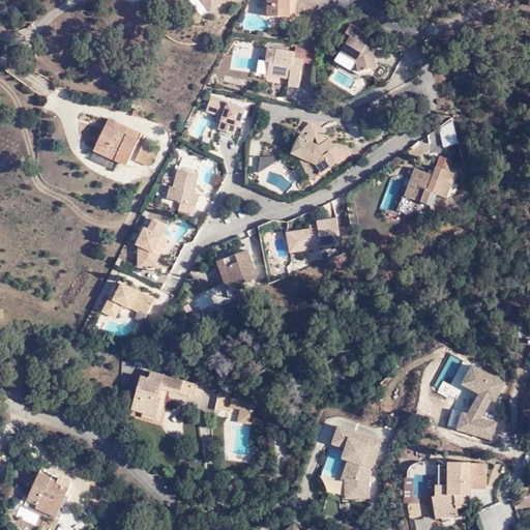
[(226,0),(197,0),(209,15),(226,0)]
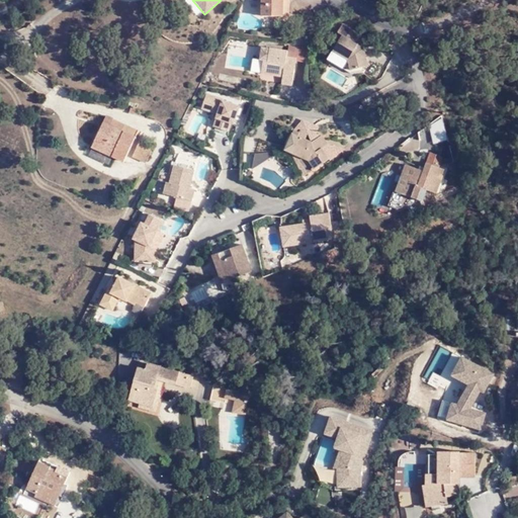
[(262,0),(262,16),(283,16),(283,0),(262,0)]
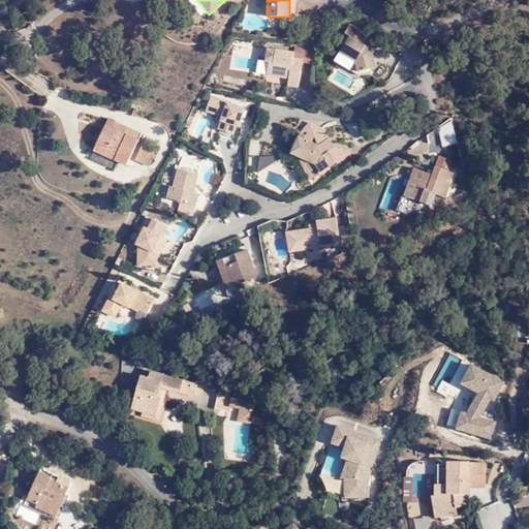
[(368,35),(352,26),(347,34),(351,36),(341,52),(355,62),(358,72),(375,69),(372,50),(363,43),(368,35)]
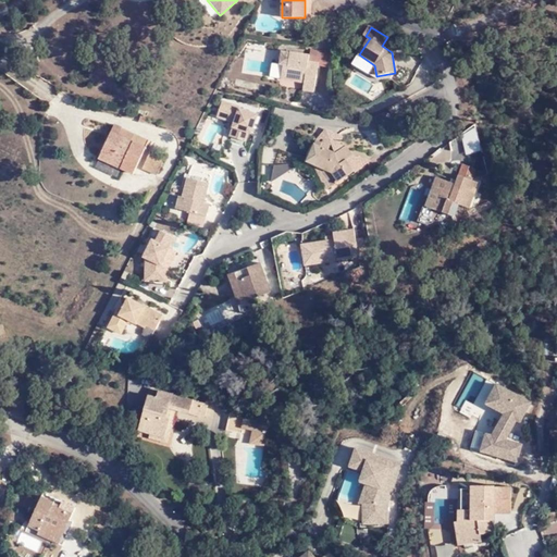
[(311,67),(312,60),(308,59),(309,53),(281,48),(279,62),(282,62),(280,77),(302,79),(302,87),(312,89),(316,67),(311,67)]
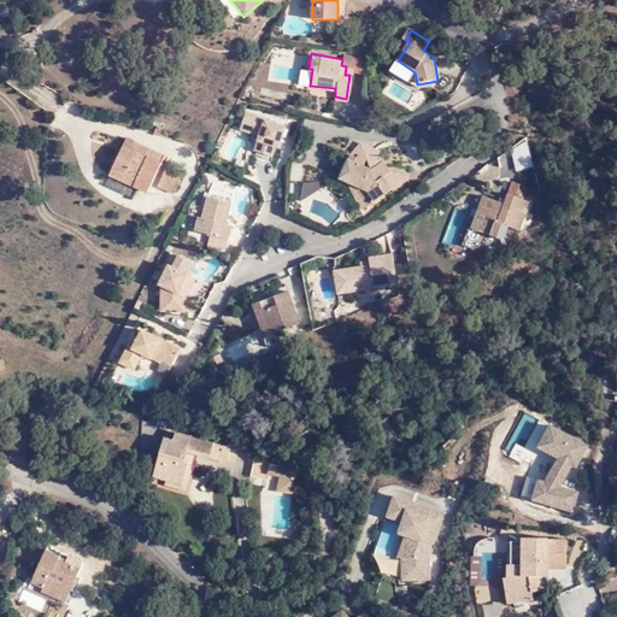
[(266,117),(247,111),(244,127),(260,133),(256,148),(272,153),(276,142),(278,142),(285,124),(266,118),(266,117)]
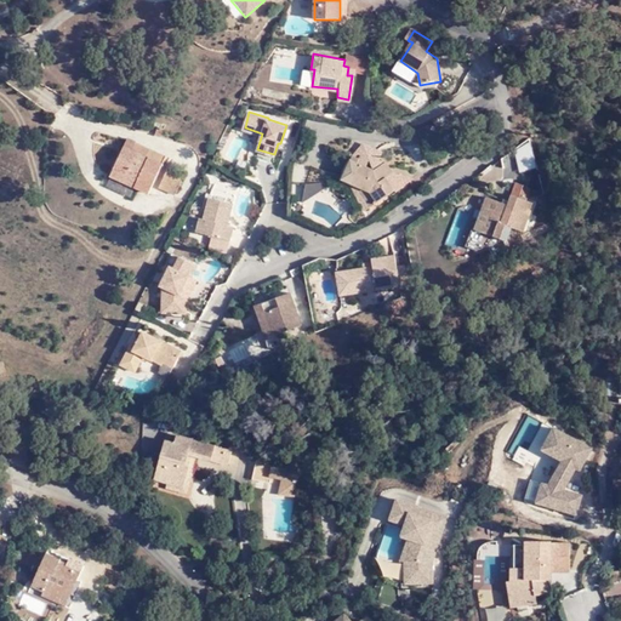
[(123,148),(148,159),(152,151),(127,140),(123,148)]
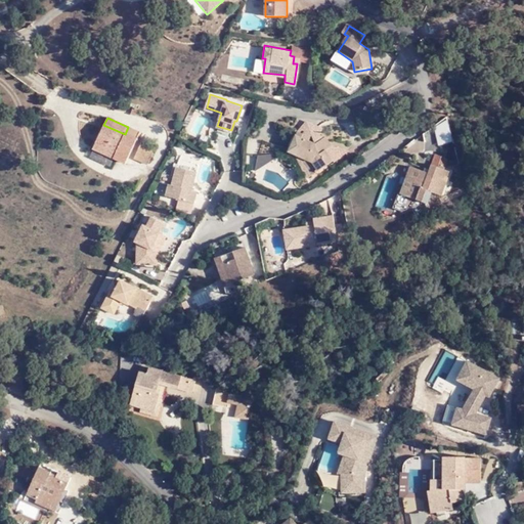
[(137,140),(125,134),(103,125),(95,144),(115,154),(113,159),(126,165),(137,140)]
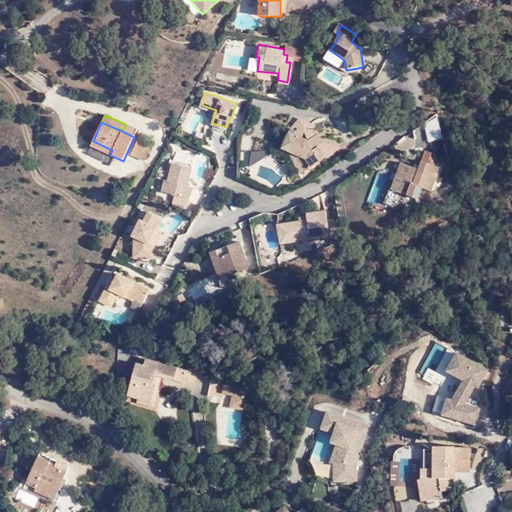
[(308,140),(307,138),(305,139),(293,134),(294,131),(289,129),(281,149),(292,153),(303,154),(311,167),(325,156),(317,146),(324,141),(318,133),(308,140)]
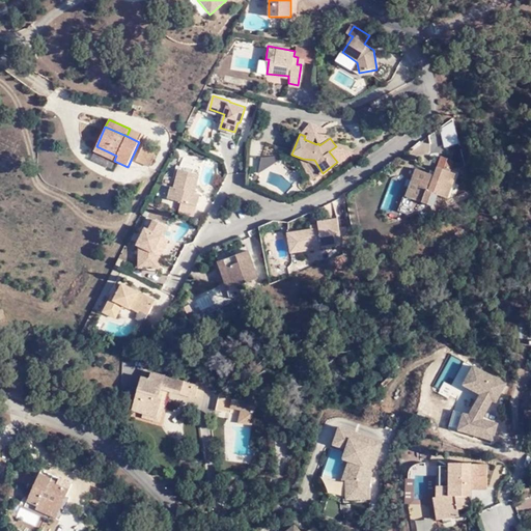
[(328,136),(318,143),(319,145),(330,138),(328,136)]
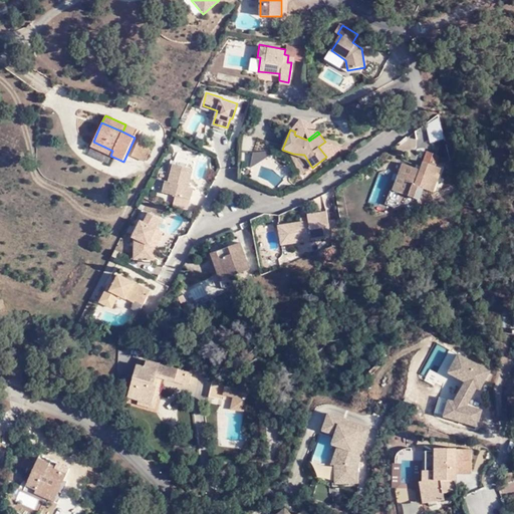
[(153,146),(142,141),(134,158),(146,163),(153,146)]
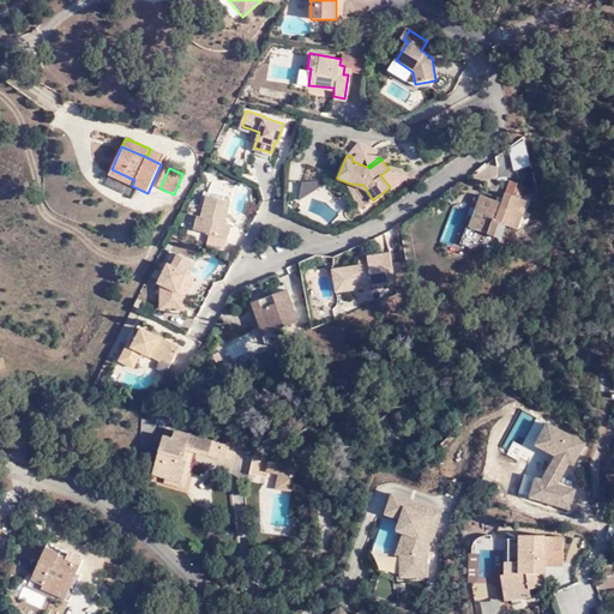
[(109,175),(132,186),(134,180),(112,169),(109,175)]
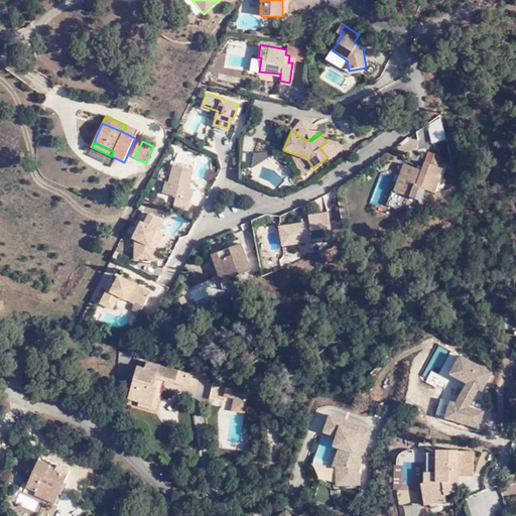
[(252,152),(253,175),(260,175),(259,163),(272,162),(271,151),(252,152)]
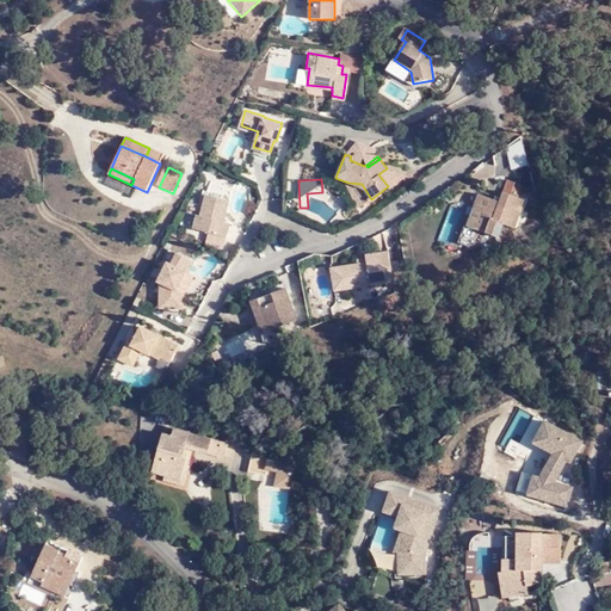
[(503,192),(512,196),(517,185),(506,181),(503,192)]
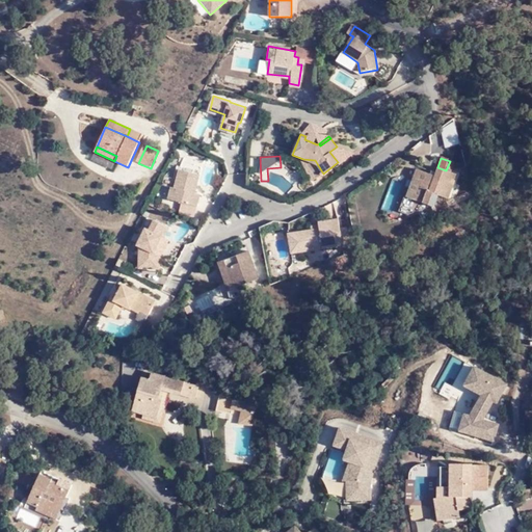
[(315,160),(303,159),(316,179),(323,174),(315,160)]
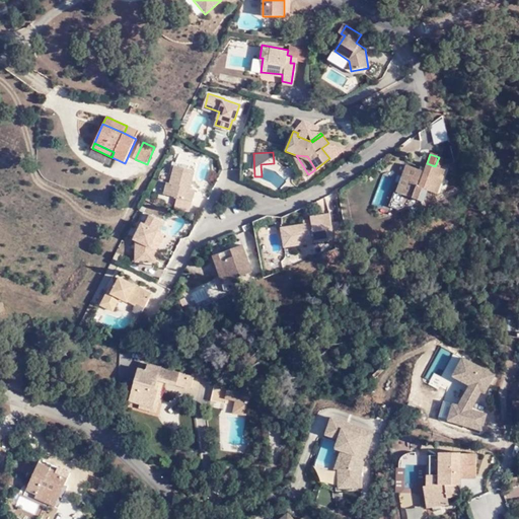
[(170,180),(175,163),(171,161),(166,179),(170,180)]
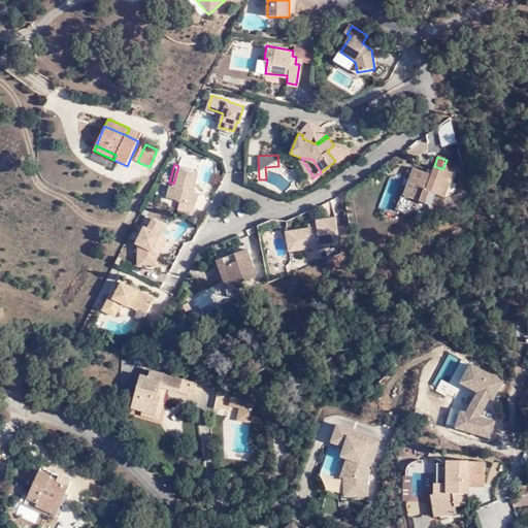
[(196,171),(178,166),(173,184),(169,183),(165,195),(193,203),(197,191),(191,190),(196,171)]
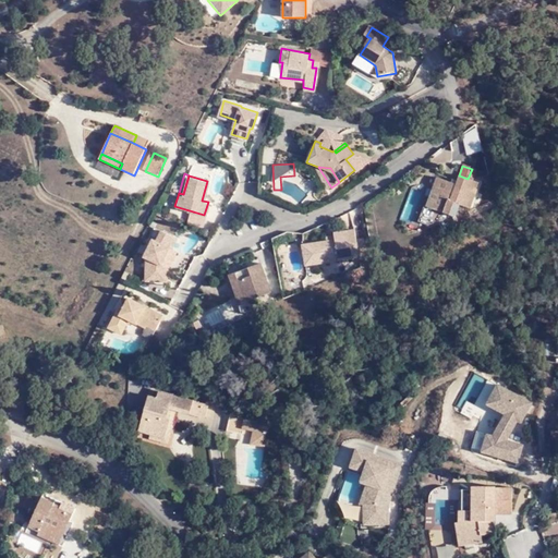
[(477,182),(468,179),(459,176),(456,184),(436,178),(433,186),(438,189),(431,207),(444,211),(448,199),(459,203),(469,207),(477,182)]
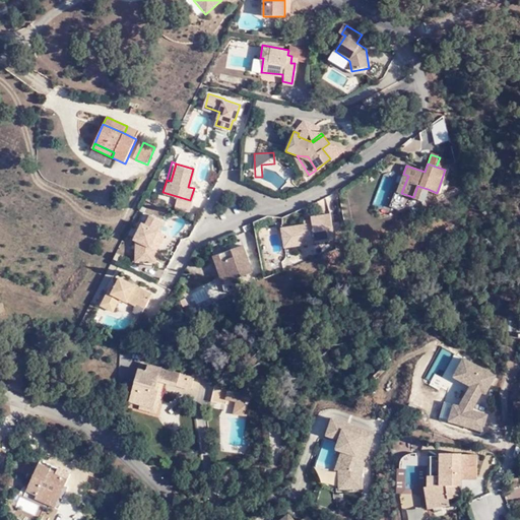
[(397,192),(401,193),(408,176),(403,174),(397,192)]
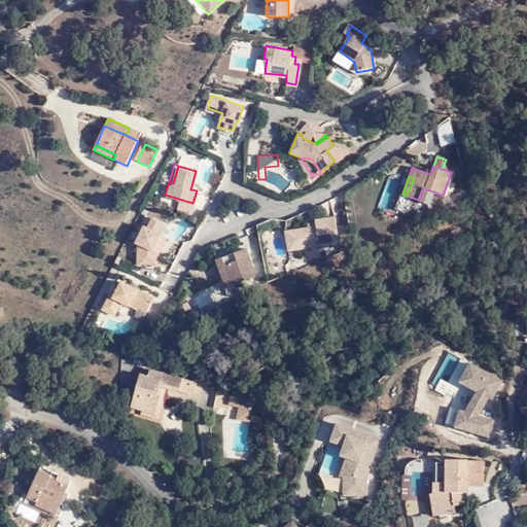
[(429,204),(433,191),(423,188),(419,200),(429,204)]
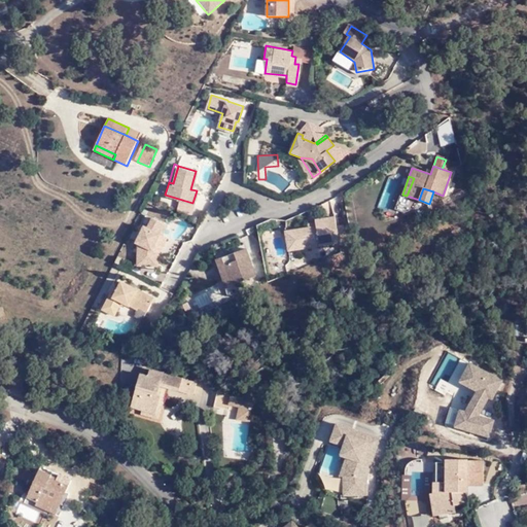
[(419,200),(407,196),(403,204),(414,208),(419,200)]
